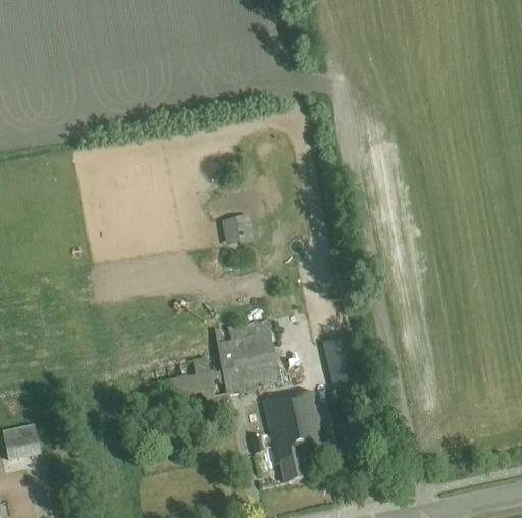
[(244,239),(256,238),(255,213),(242,214),(244,239)]
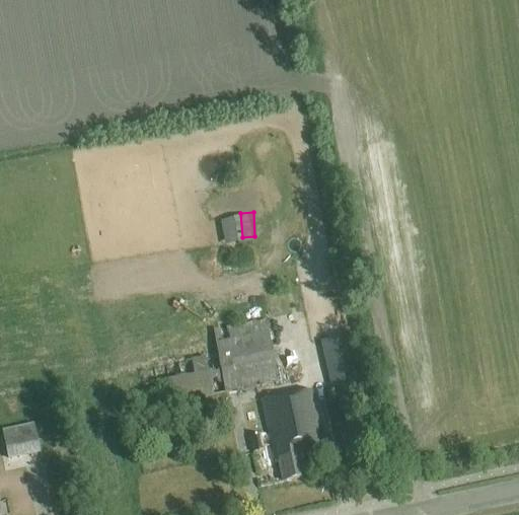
[(140,366),(146,403),(279,381),(268,318),(213,328),(217,353),(140,366)]
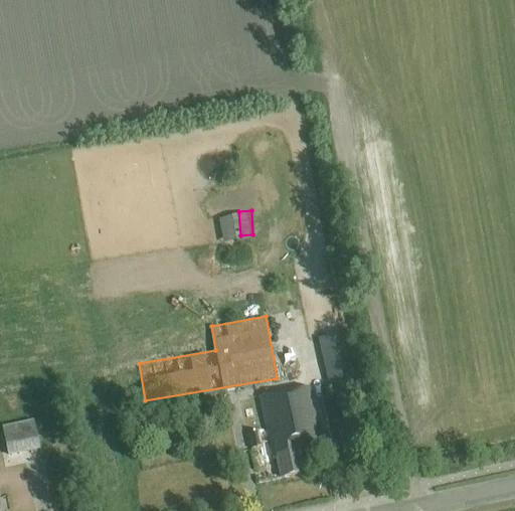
[(310,384),(279,390),(262,393),(260,393),(266,427),(247,430),(250,446),(263,444),(262,441),(270,440),(273,456),(277,456),(281,476),(304,471),(300,450),(322,446),(310,384)]
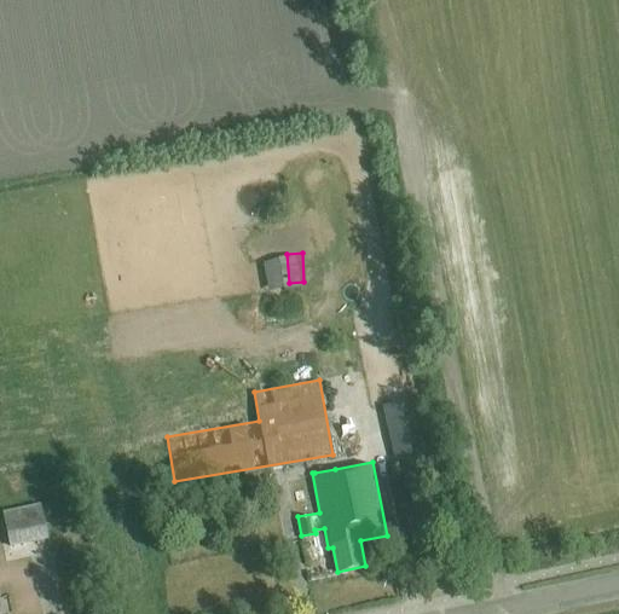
[(230,503),(262,498),(259,474),(226,479),(230,503)]
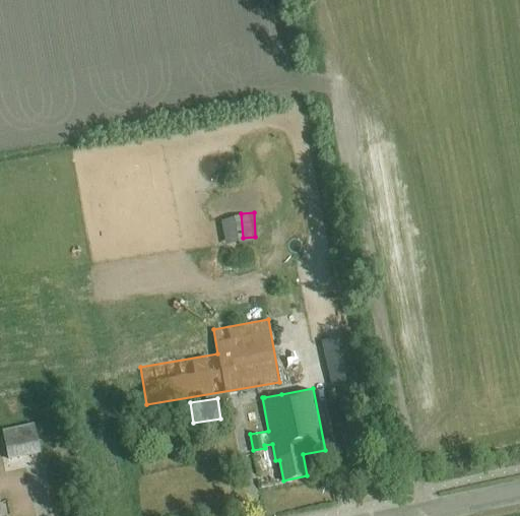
[(34,422),(2,429),(8,458),(41,451),(34,422)]
